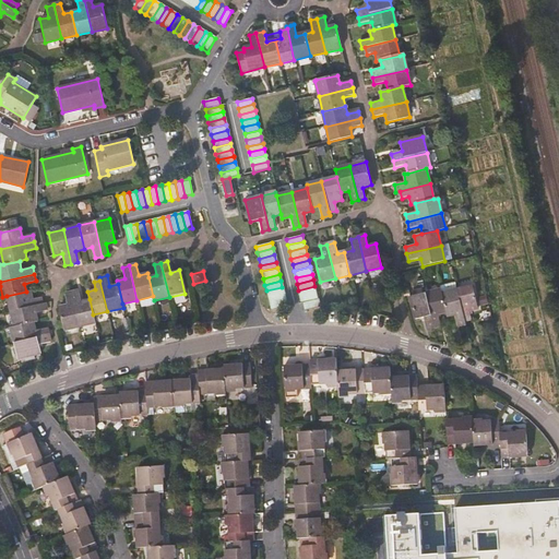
[(314,286),(298,290),(300,297),(317,293),(314,286)]
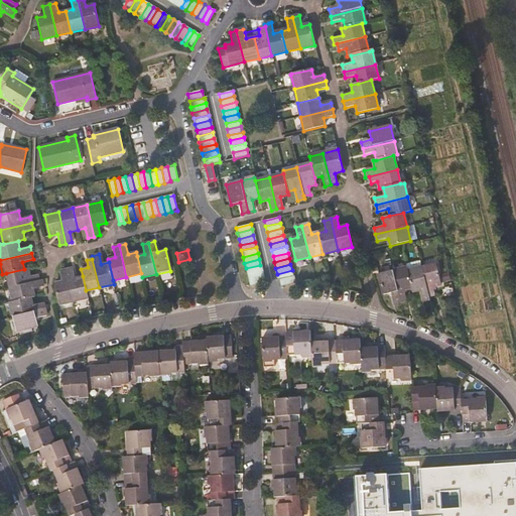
[(435,264),(421,267),(428,296),(434,295),(432,287),(440,285),(435,264)]
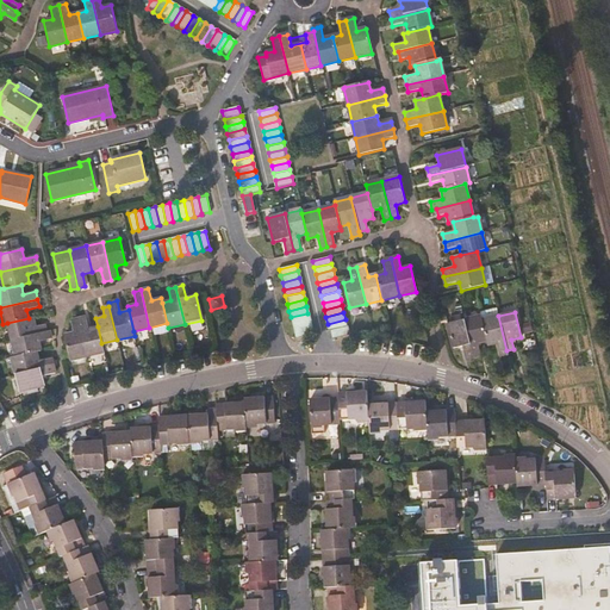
[(310,321),(307,313),(291,317),(292,324),(310,321)]
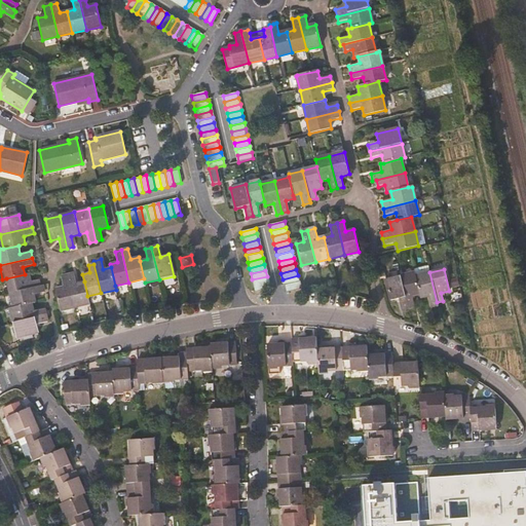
[(412,296),(419,294),(415,276),(414,272),(401,276),(408,308),(414,306),(412,296)]
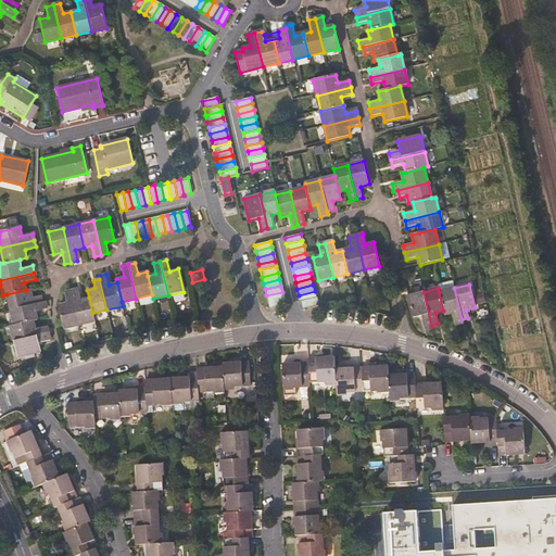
[(439,292),(443,311),(444,315),(453,313),(455,324),(463,323),(462,319),(454,288),(439,292)]
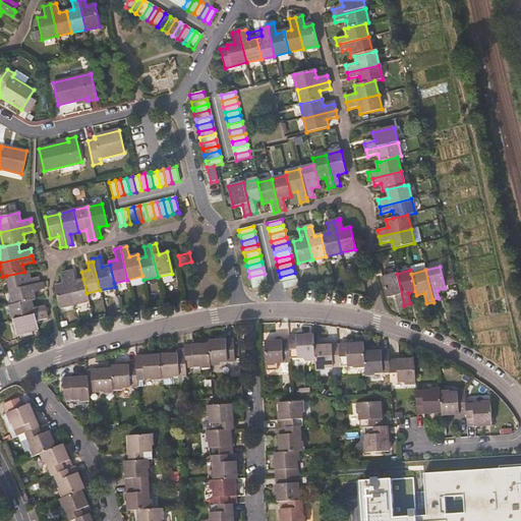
[(29,271),(24,272),(6,276),(9,290),(40,283),(38,277),(31,279),(29,271)]
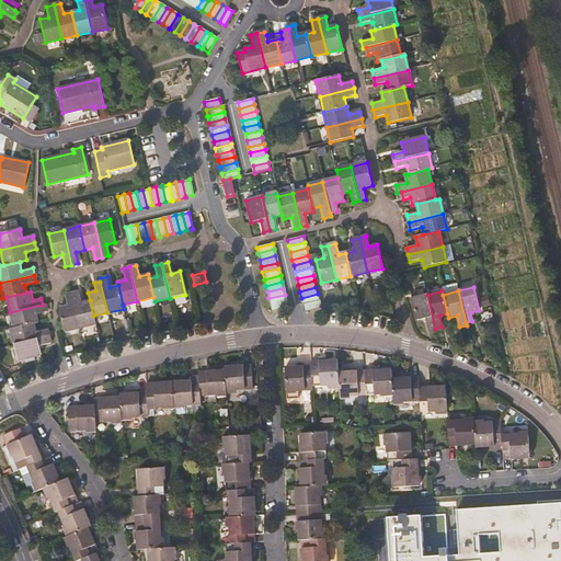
[(71,293),(79,328),(95,323),(93,316),(90,300),(81,302),(78,292),(71,293)]
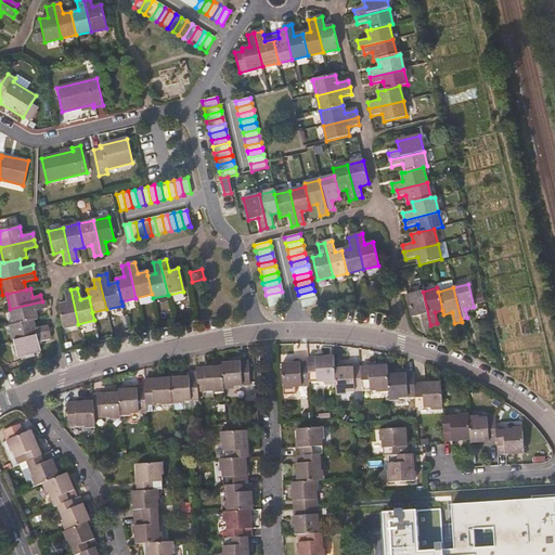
[(78,324),(71,289),(64,292),(66,302),(59,305),(63,327),(78,324)]
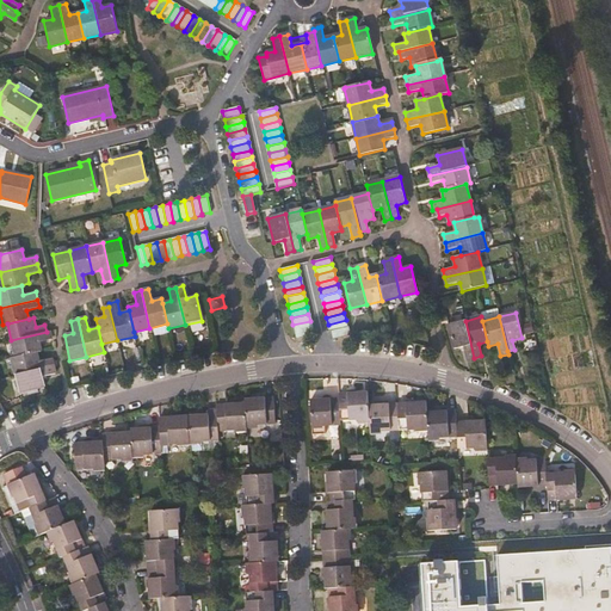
[(347,327),(346,320),(328,325),(329,332),(331,332),(347,327)]
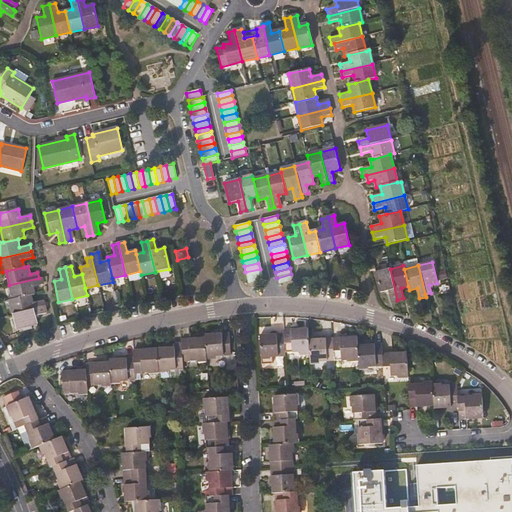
[(261,274),(260,269),(245,272),(246,278),(261,274)]
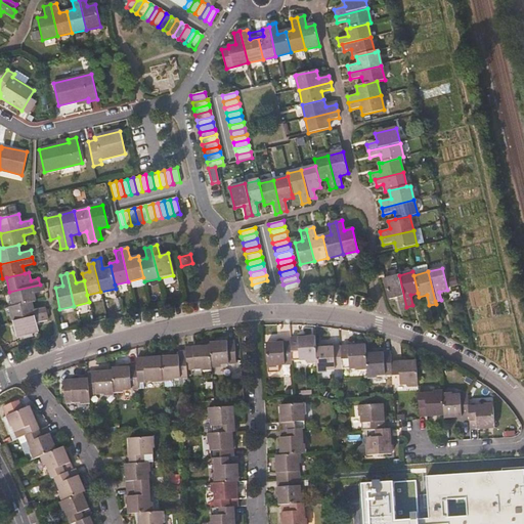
[(406,307),(399,275),(384,278),(389,300),(397,298),(400,308),(406,307)]
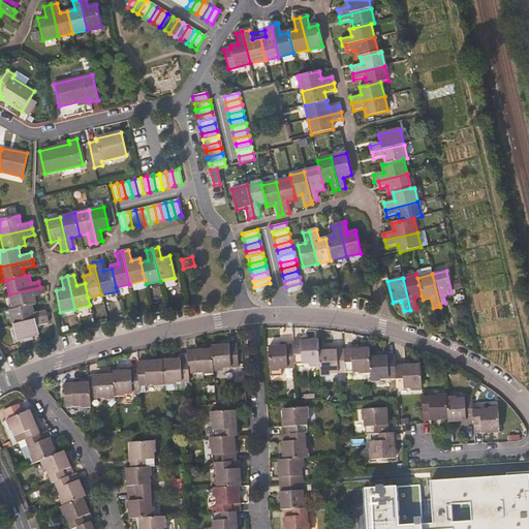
[(270,283),(254,287),(256,293),(272,290),(270,283)]
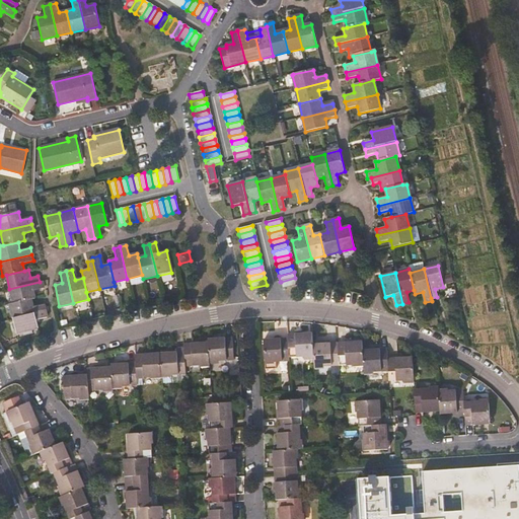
[(295,278),(281,282),(283,289),(297,285),(295,278)]
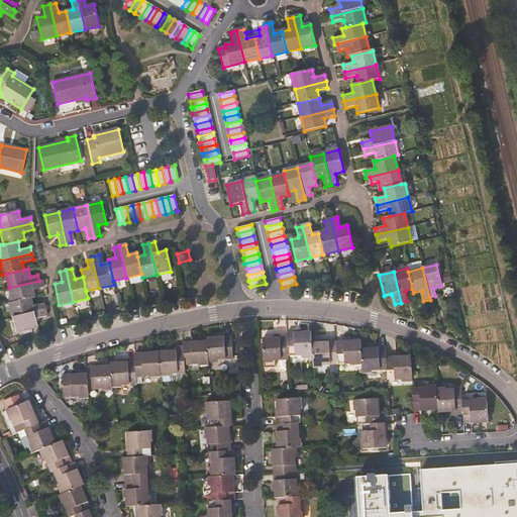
[(9,288),(13,302),(31,298),(34,297),(33,290),(43,287),(42,280),(39,281),(9,288)]
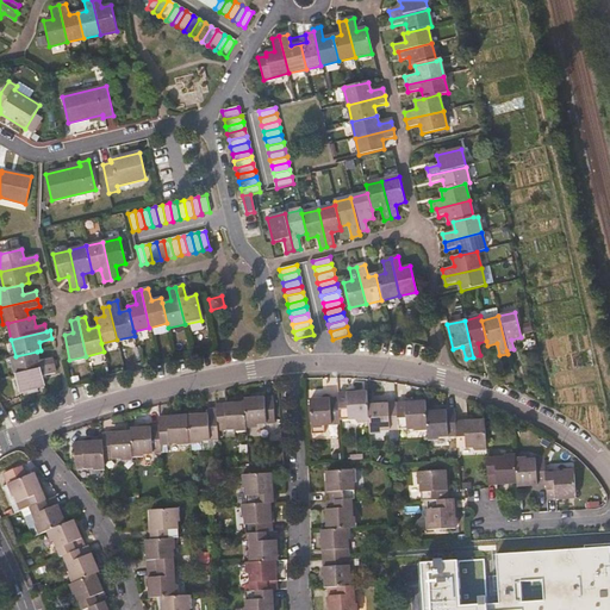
[(37,352),(16,356),(12,358),(16,374),(53,366),(51,359),(39,361),(37,352)]
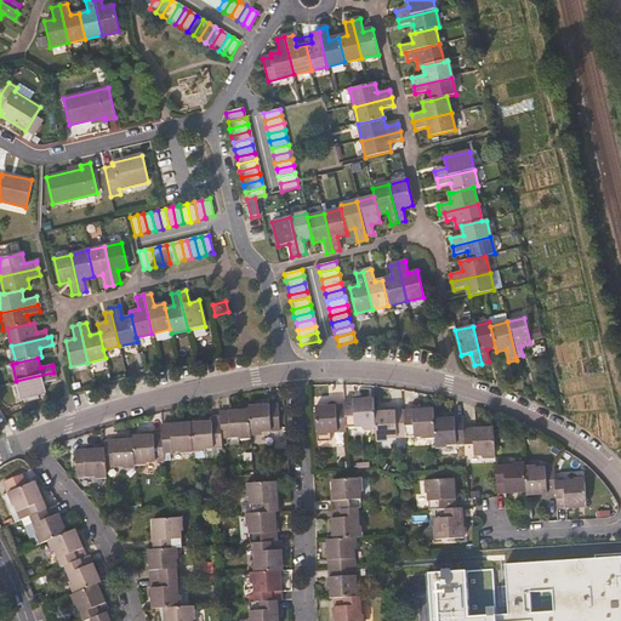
[(53,372),(16,381),(20,399),(45,393),(43,383),(56,380),(53,372)]
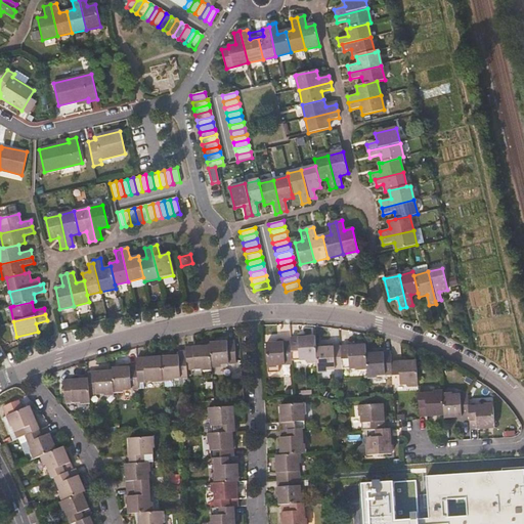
[(290,342),(292,360),(305,359),(306,362),(315,361),(315,348),(314,337),(290,338),(290,342)]
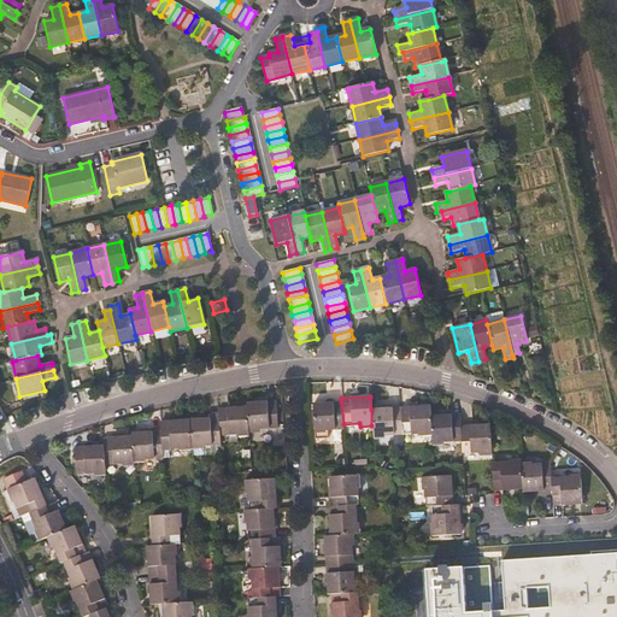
[(247,406),(248,429),(277,428),(276,401),(247,404),(247,406)]
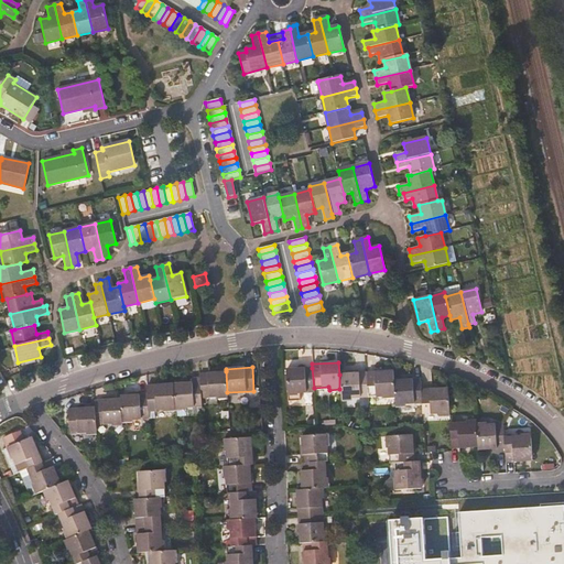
[(314,392),(314,388),(312,368),(285,370),(288,394),(314,392)]
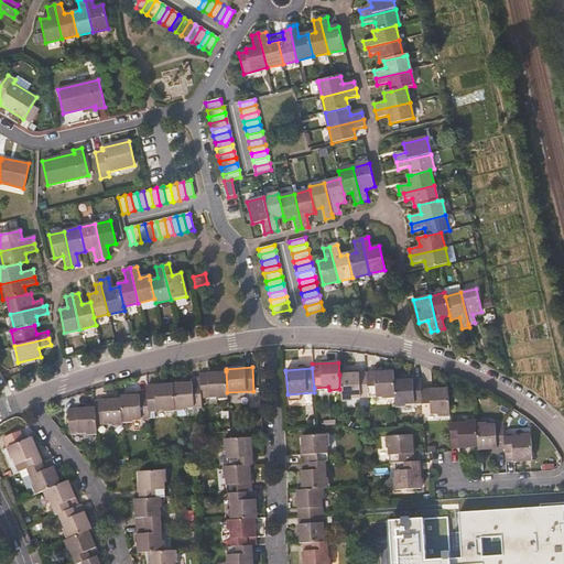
[(199,382),(201,398),(227,397),(227,392),(226,371),(198,373),(199,382)]
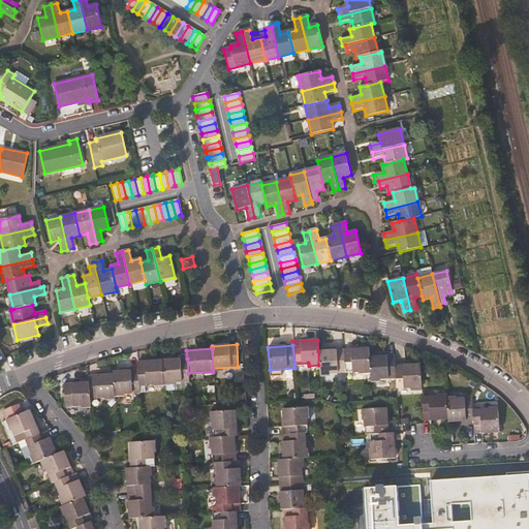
[(359,374),(370,373),(369,358),(369,348),(343,349),(345,373),(359,372),(359,374)]
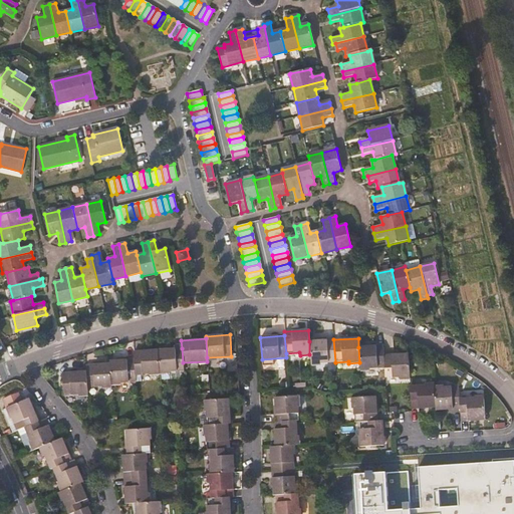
[(309,341),(309,354),(310,363),(335,362),(333,339),(309,341)]
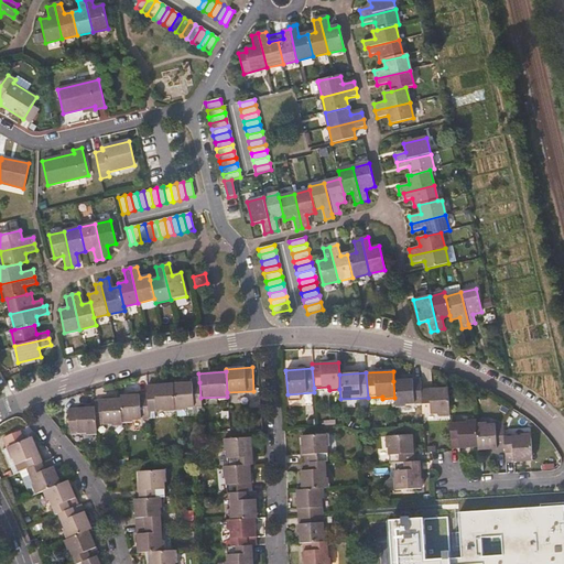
[(394,405),(422,403),(421,390),(421,379),(393,381),(394,398),(394,405)]
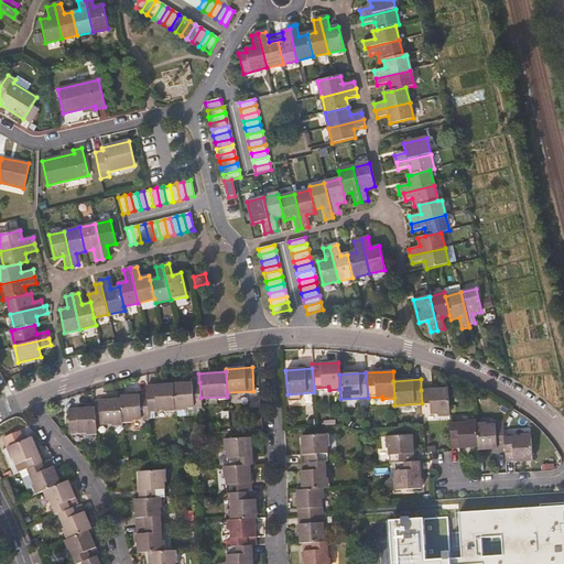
[(201,398),(199,382),(173,383),(175,408),(201,407),(201,398)]
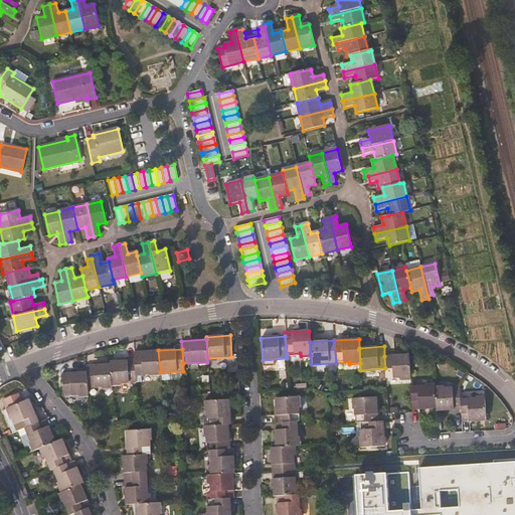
[(160,375),(160,372),(158,350),(133,352),(134,360),(135,374),(148,373),(149,375),(160,375)]
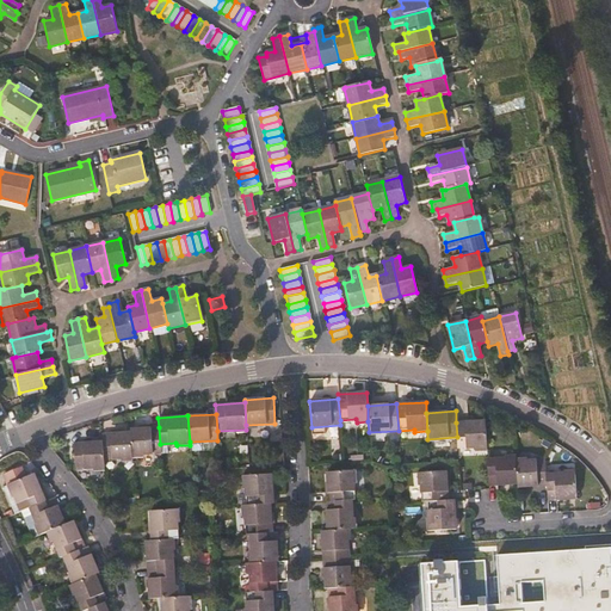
[(456,423),(457,437),(458,449),(474,448),(474,450),(486,450),(487,450),(485,421),(456,423)]
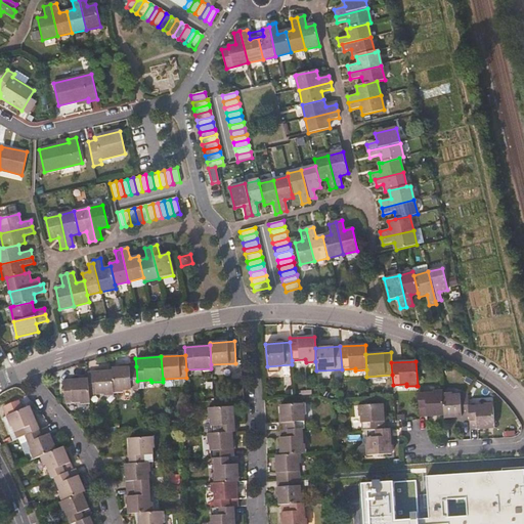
[(137,390),(137,381),(136,366),(112,368),(112,370),(113,391),(137,390)]
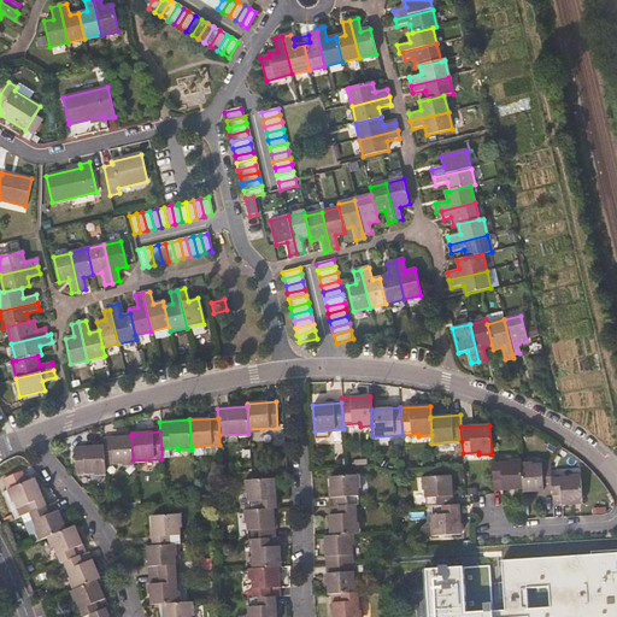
[(133,460),(131,436),(103,439),(103,446),(104,465),(133,464),(133,460)]
